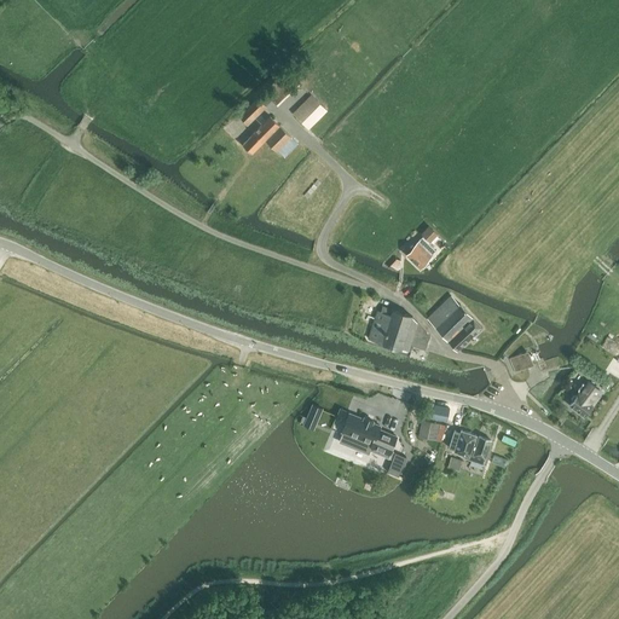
[(312,94),(293,114),(308,129),(328,110),(312,94)]
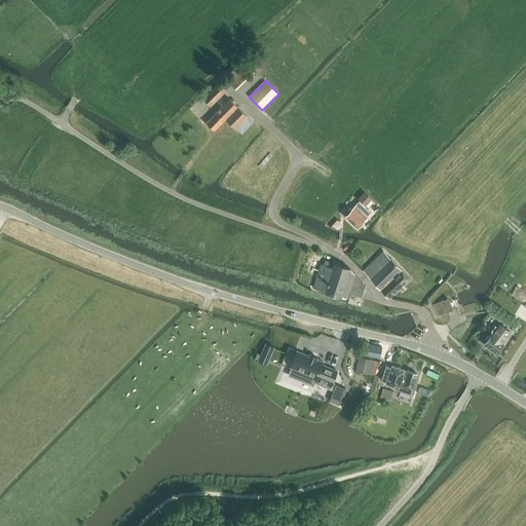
[(211,106),(227,90),(220,83),(203,99),(211,106)]
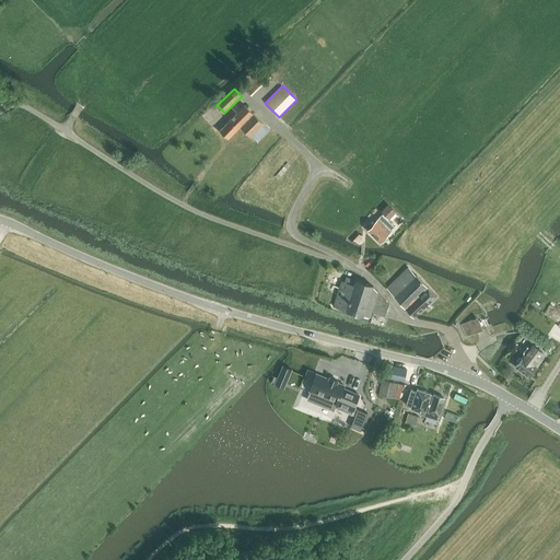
[(296,112),(303,105),(299,100),(292,106),(296,112)]
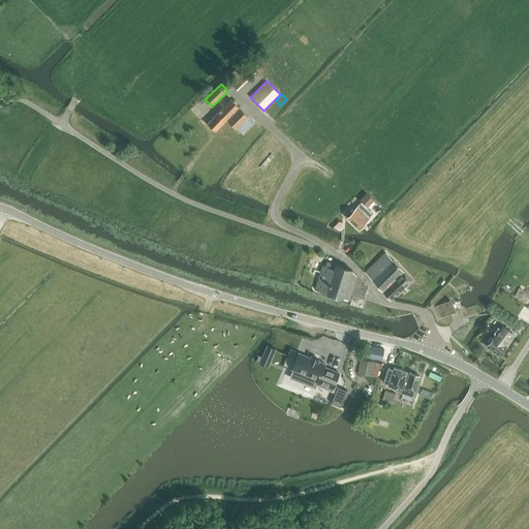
[(254,123),(237,104),(237,103),(235,101),(234,101),(231,99),(218,113),(207,124),(215,131),(226,120),(236,129),(238,128),(243,134),(254,123)]
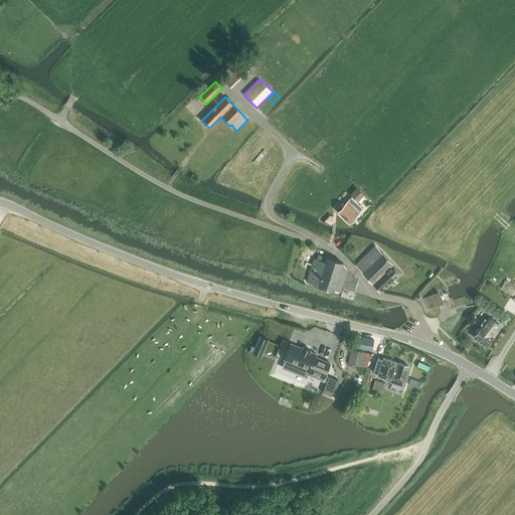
[(186,122),(194,114),(187,107),(178,115),(186,122)]
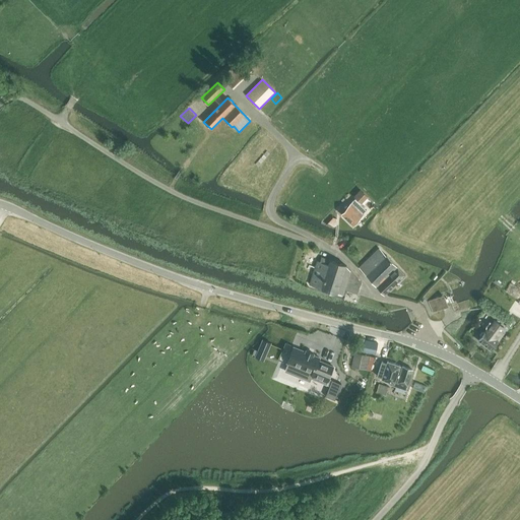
[(363,215),(368,210),(361,203),(369,195),(362,188),(353,196),(356,198),(350,203),(341,213),(352,225),(363,215)]
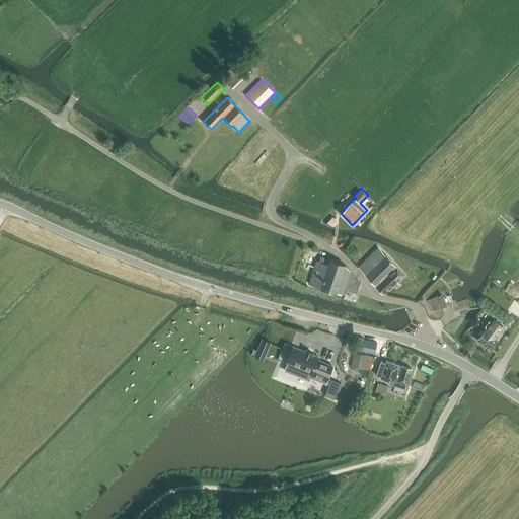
[(336,224),(337,218),(332,217),(326,224),(329,226),(330,224),(334,226),(336,224)]
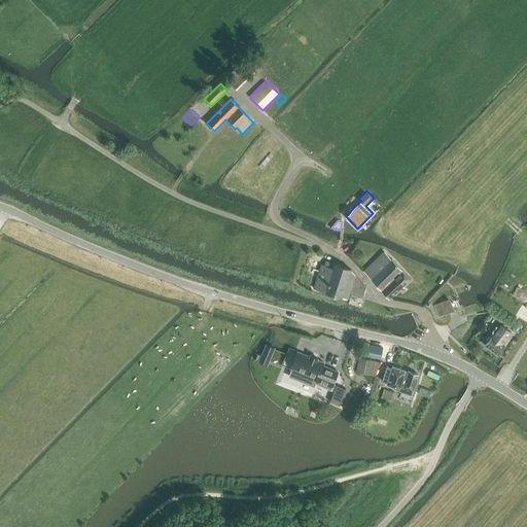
[(390,299),(392,296),(411,279),(402,270),(402,271),(391,258),(390,259),(384,252),(363,271),(389,299),(390,299)]
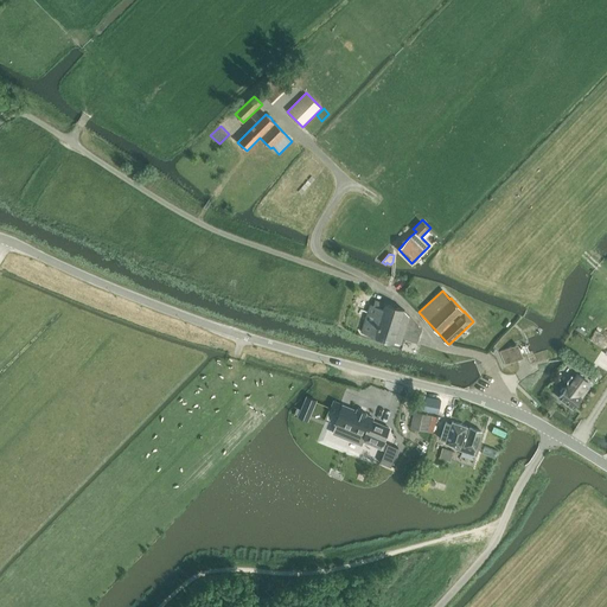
[(370,305),(362,332),(394,343),(394,342),(403,345),(406,339),(417,343),(422,330),(404,311),(404,310),(385,304),(383,310),(370,305)]
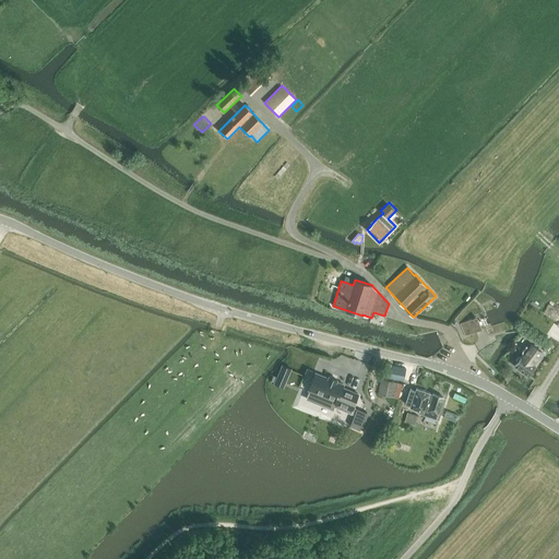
[(460,324),(465,336),(482,330),(476,317),(460,324)]
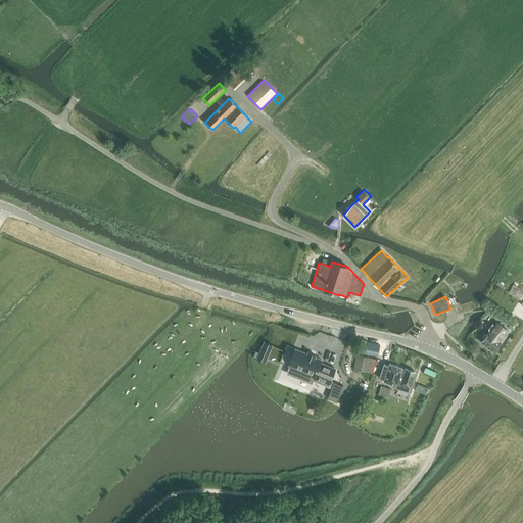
[(483,340),(481,342),(493,351),(507,335),(504,333),(507,329),(497,322),(494,326),(492,324),(488,329),(489,332),(487,335),(485,335),(483,337),(483,339),(483,340)]
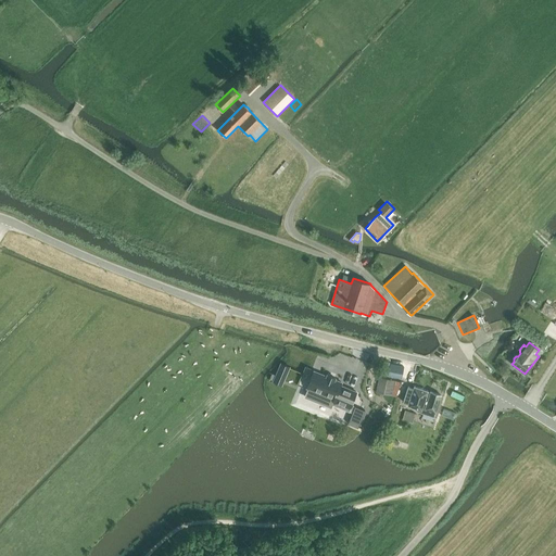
[(390,364),(388,375),(401,378),(404,367),(390,364)]
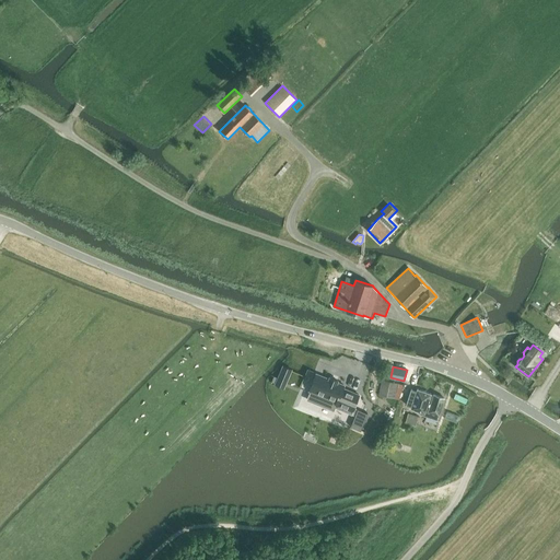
[(407,370),(405,381),(411,383),(413,371),(407,370)]
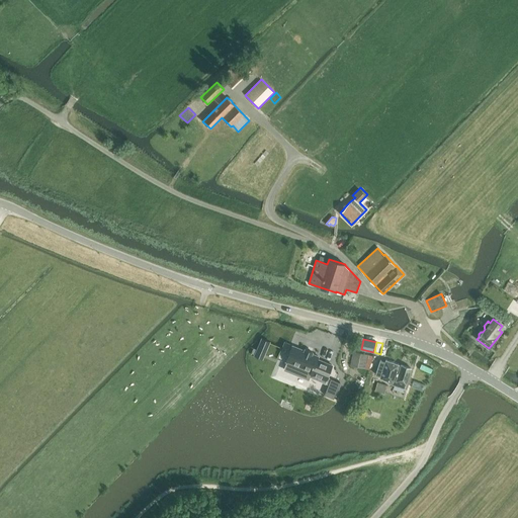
[(287,362),(284,369),(309,379),(310,376),(325,382),(332,365),(317,359),(318,356),(312,354),(313,352),(305,349),(305,350),(292,346),(286,361),(287,362)]
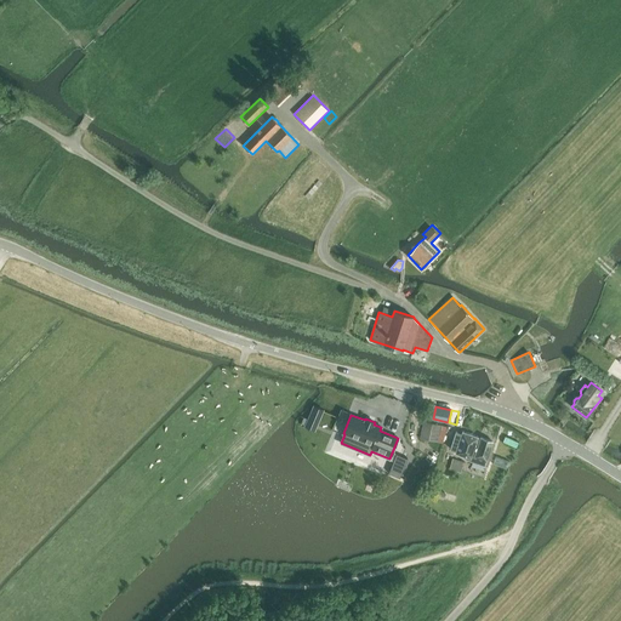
[(443,443),(445,434),(446,427),(423,421),(420,438),(443,443)]
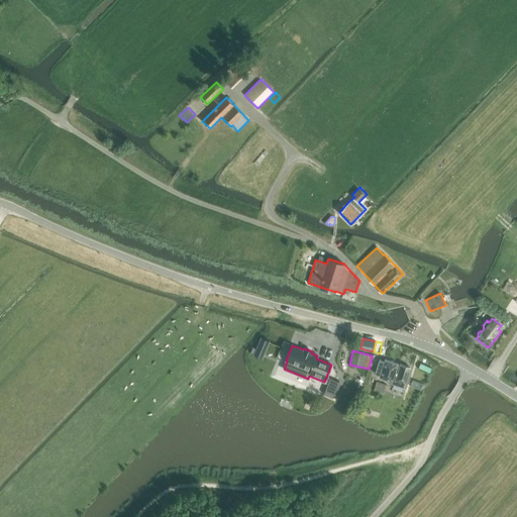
[(380,359),(375,374),(380,375),(379,377),(388,380),(392,382),(397,368),(398,364),(385,359),(384,360),(380,359)]
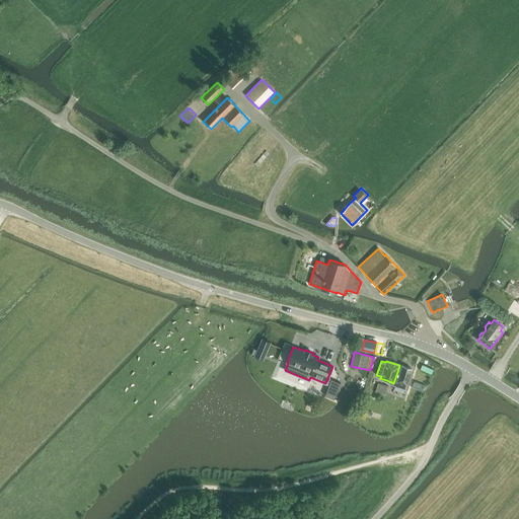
[(389,381),(388,384),(397,386),(398,383),(405,386),(412,369),(401,366),(400,370),(398,369),(393,383),(389,381)]
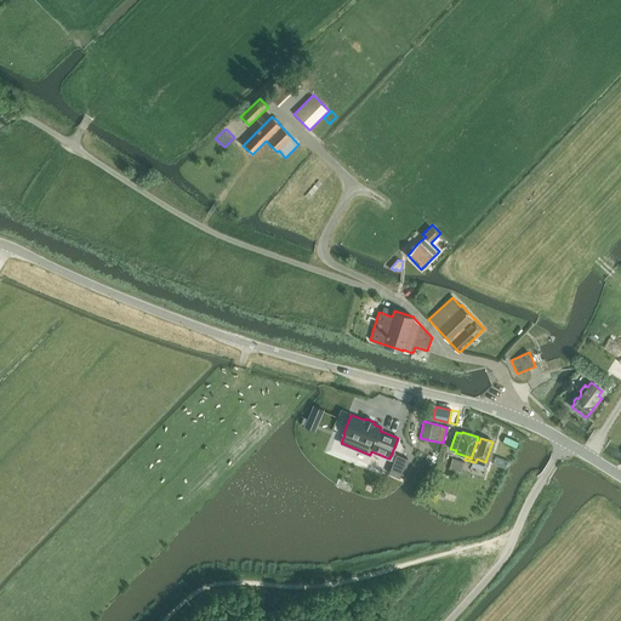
[(397,454),(388,472),(400,477),(408,459),(402,456),(397,454)]
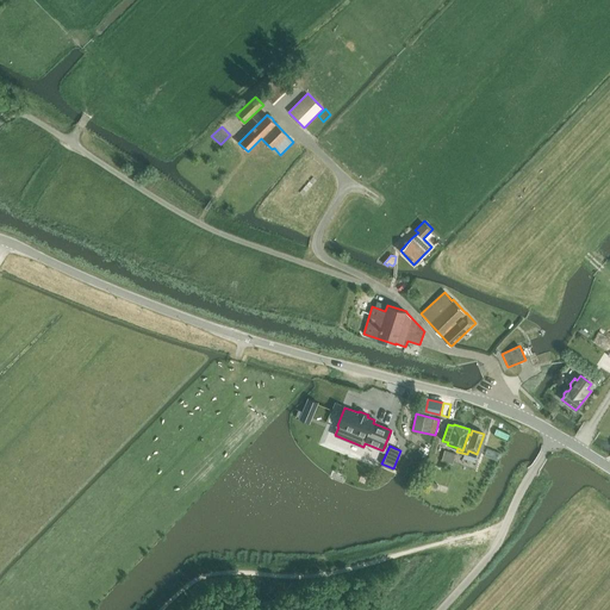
[(456,453),(444,449),(441,460),(453,464),(456,453)]
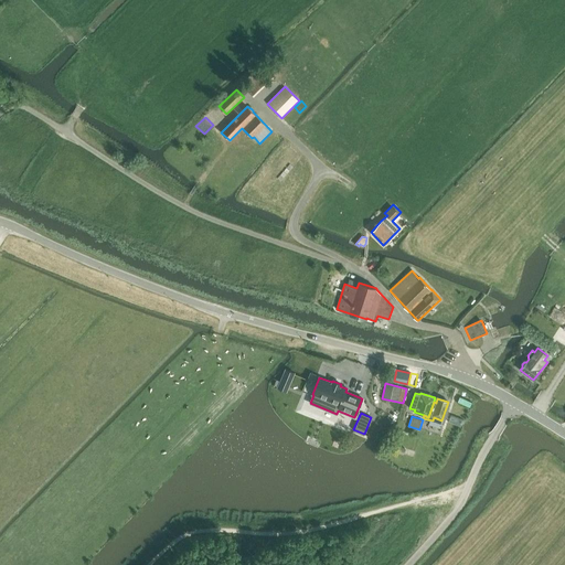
All buildings are outlined.
